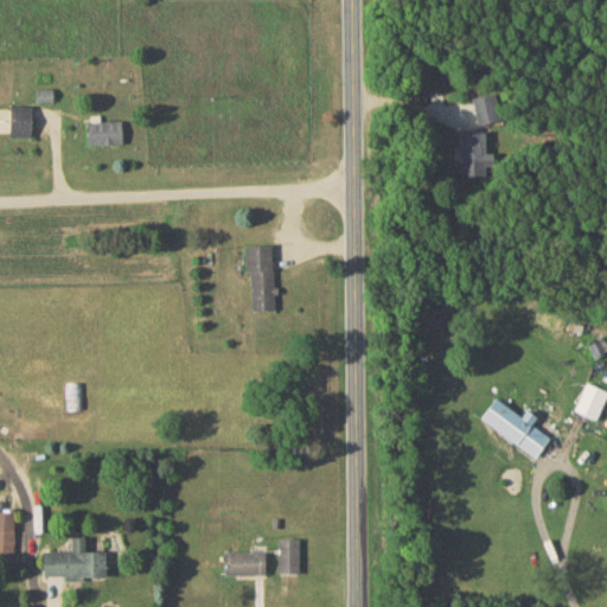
[(52,88),(36,88),(36,101),(52,101),(52,88)]
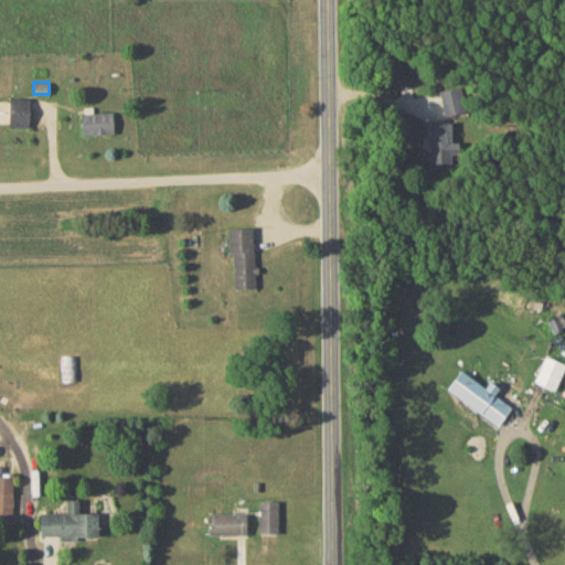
[(445,114),(462,112),(459,87),(440,91),(445,114)]
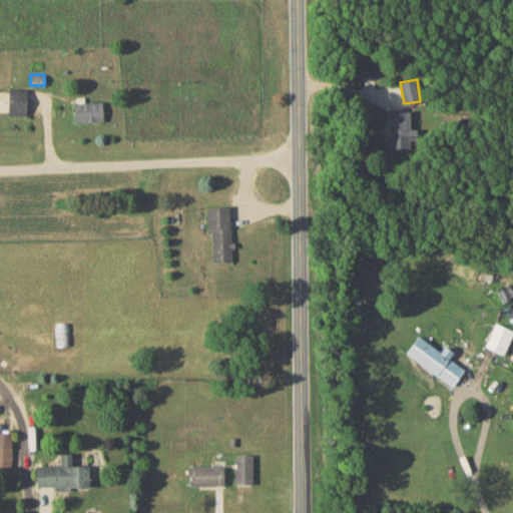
[(26,115),(27,88),(8,88),(8,114),(26,115)]
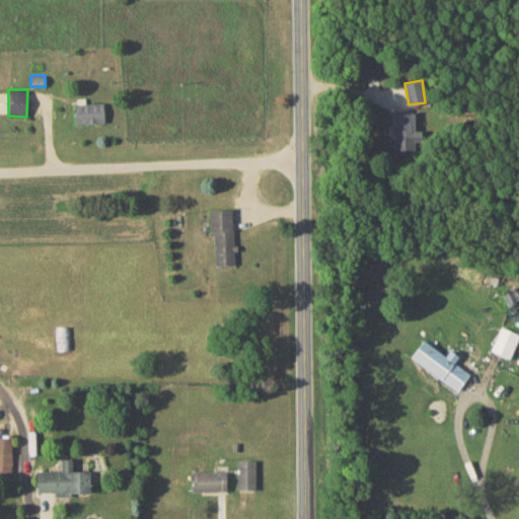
[(75,124),(104,123),(103,102),(84,102),(84,97),(75,98),(75,124)]
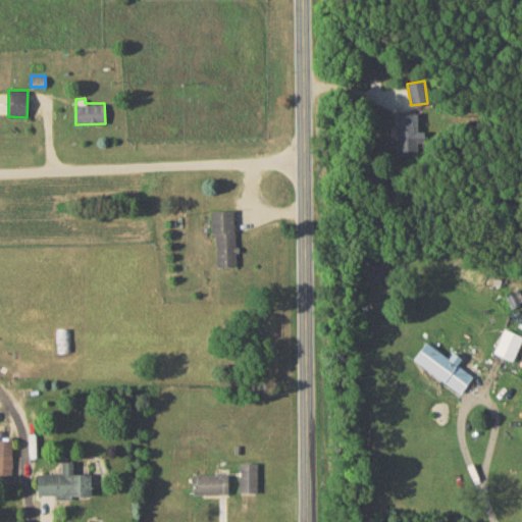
[(397,113),(398,152),(417,151),(417,141),(425,141),(425,131),(416,132),(416,112),(397,113)]
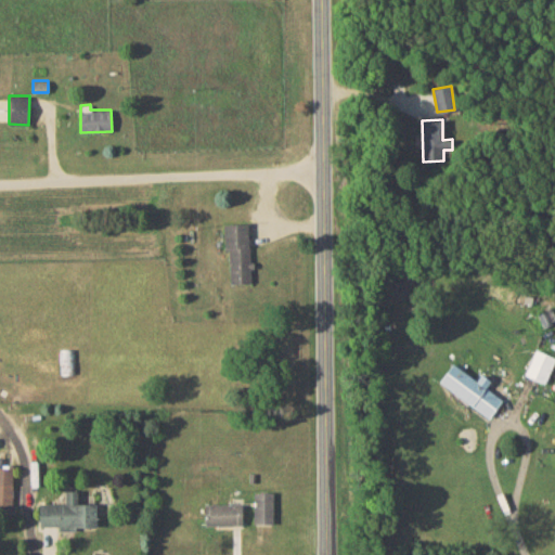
[(229,247),(230,283),(250,282),(248,222),(223,223),(224,247),(229,247)]
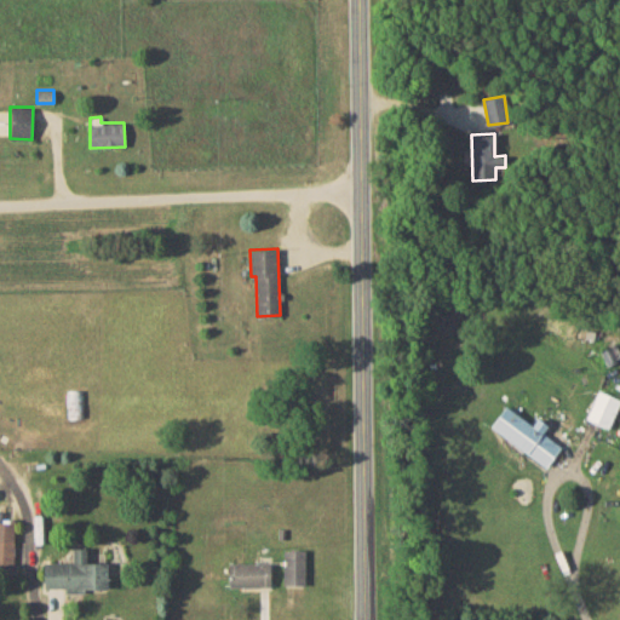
[(608,428),(619,400),(619,399),(597,390),(586,418),(608,428)]
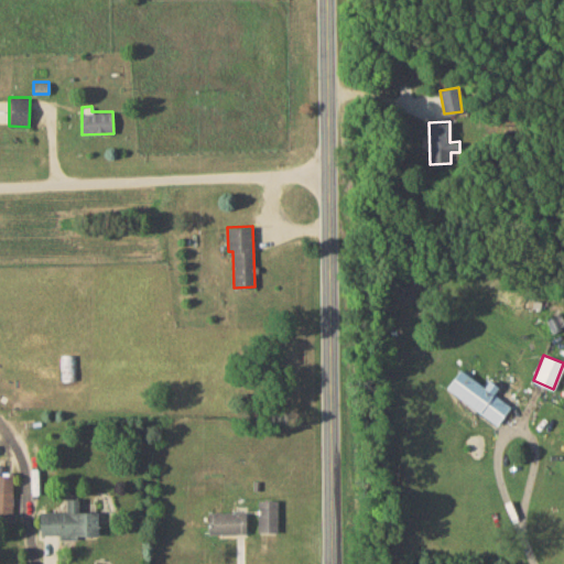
[(485,386),(459,369),(446,389),(497,424),(510,404),(494,393),(498,387),(489,380),(485,386)]
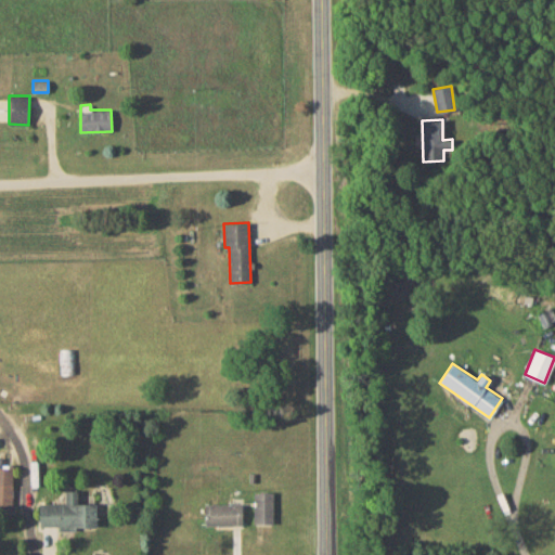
[(39,503),(39,528),(95,528),(95,503),(78,503),(78,490),(65,490),(65,503),(39,503)]
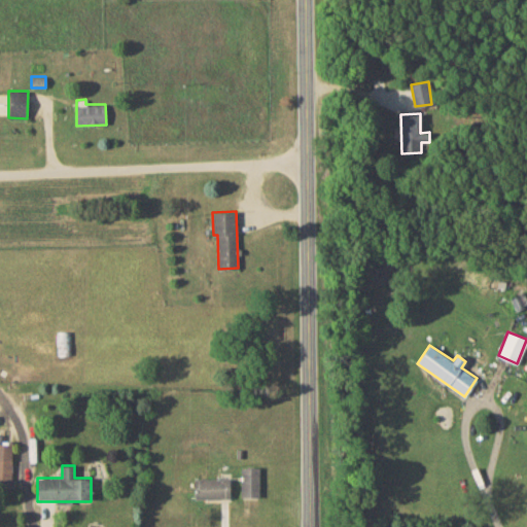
[(241,496),(259,496),(259,466),(240,467),(241,496)]
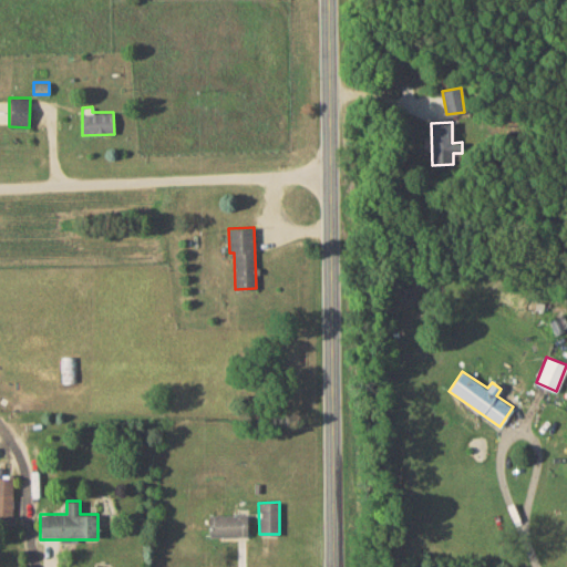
[(208,537),(247,536),(247,514),(208,514),(208,537)]
